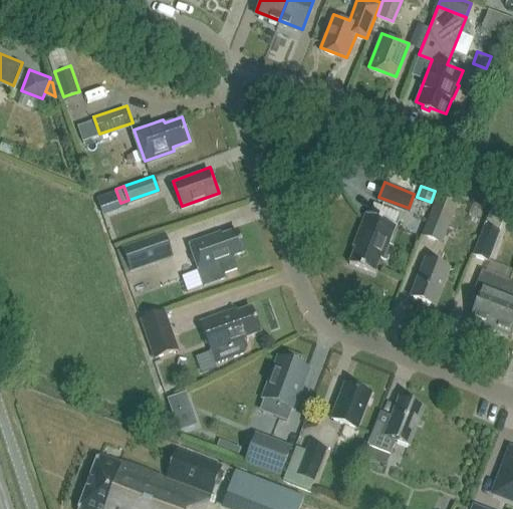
[(457,203),(439,195),(424,232),(442,240),(457,203)]
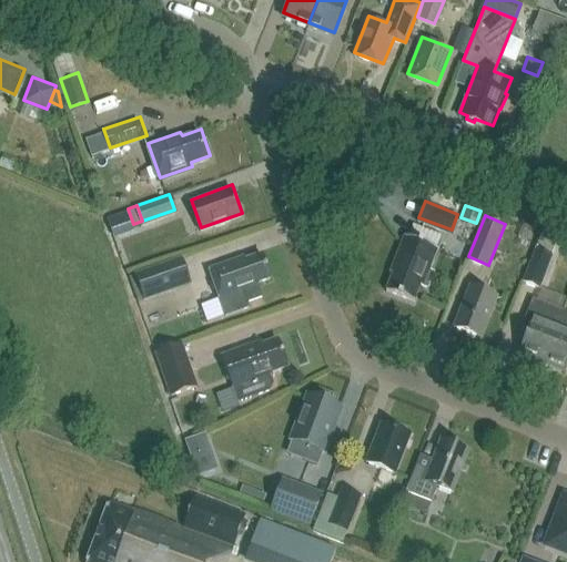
[(395,259),(397,261),(386,287),(414,298),(421,282),(423,283),(438,244),(405,232),(395,259)]
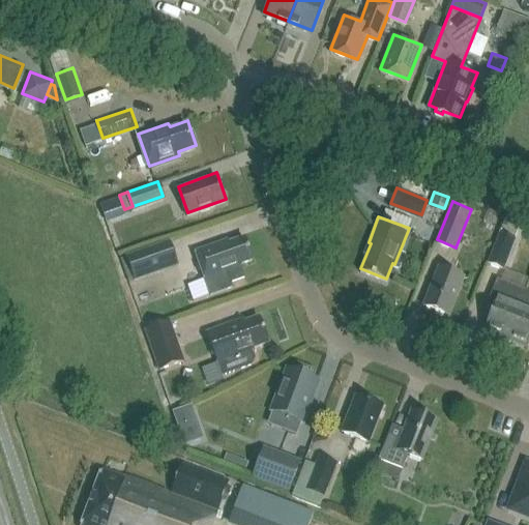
[(490,261),(504,266),(517,235),(502,230),(490,261)]
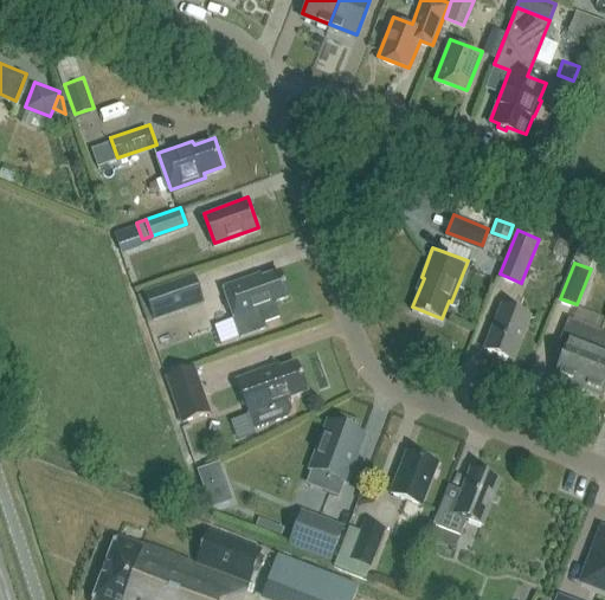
[(261,271),(223,284),(239,333),(265,324),(263,320),(281,313),(275,298),(289,294),(281,268),(262,275),(261,271)]
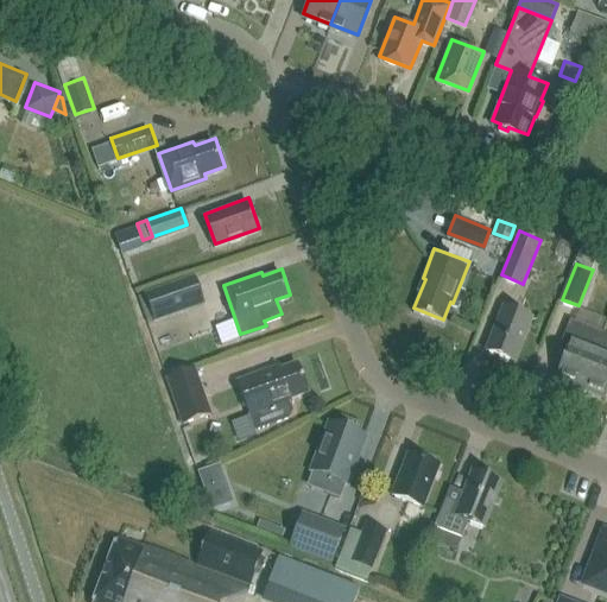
[(202,292),(195,272),(145,290),(155,316),(184,306),(182,299),(202,292)]
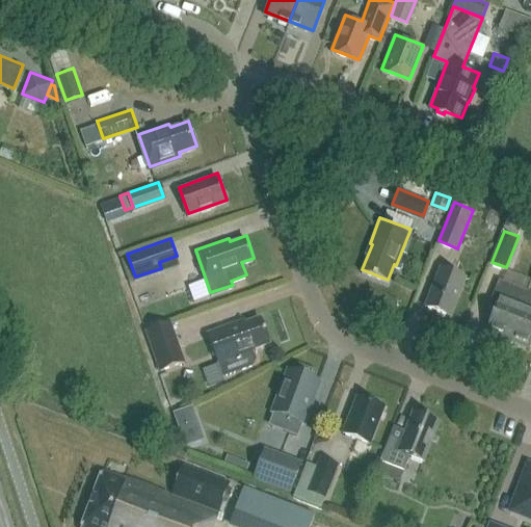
[(451,314),(467,275),(441,265),(425,304),(451,314)]
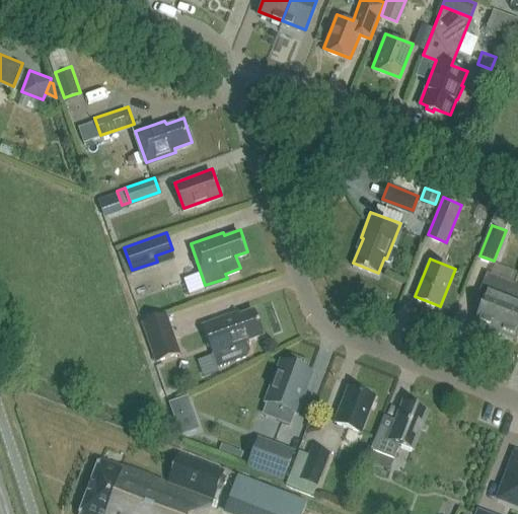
[(474,320),(496,328),(514,282),(488,272),(479,291),(486,294),(474,320)]
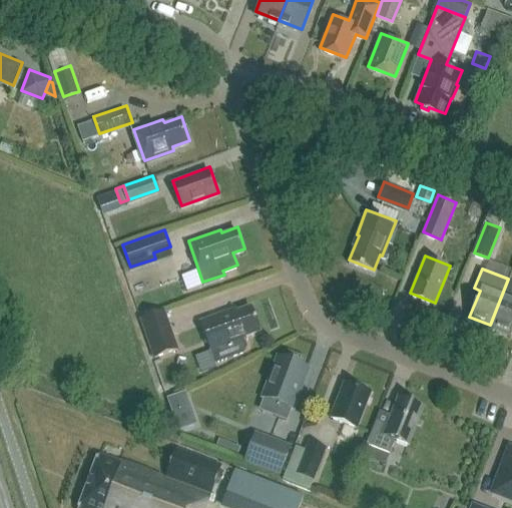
[(511,281),(508,279),(490,325),(510,333),(511,329),(511,281)]
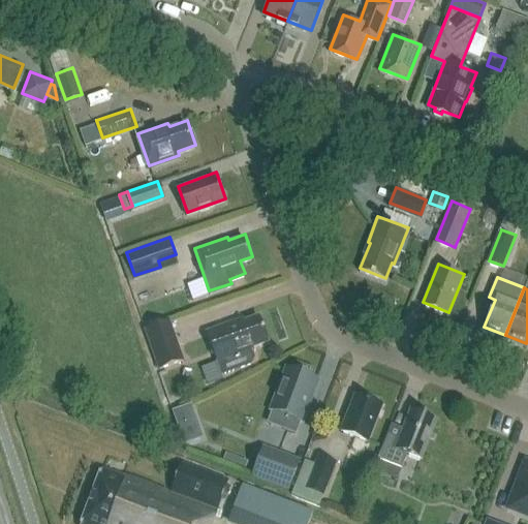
[(253,347),(252,344),(269,339),(259,313),(233,322),(231,319),(207,329),(222,371),(251,361),(254,355),(252,347),(253,347)]
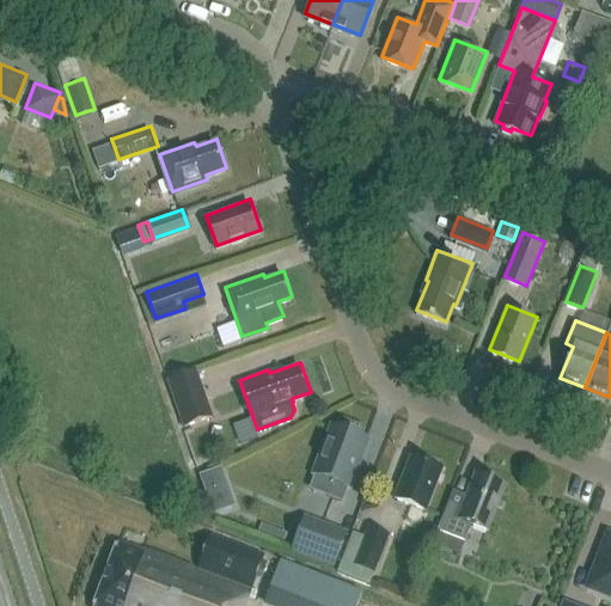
[(214,412),(196,366),(166,377),(184,423),(214,412)]
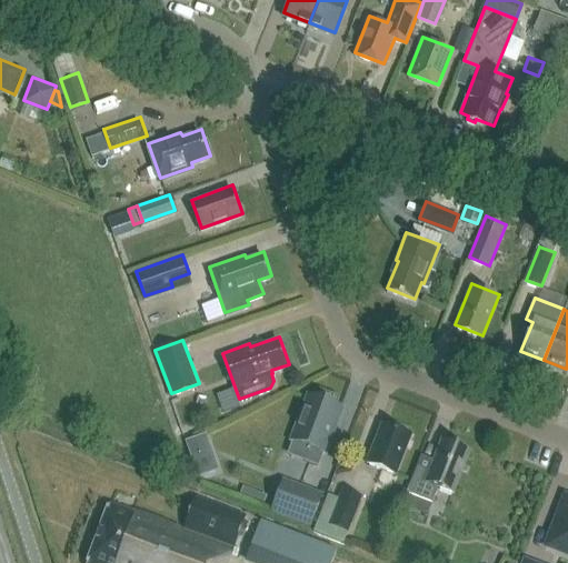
[(306,458),(319,462),(340,404),(310,393),(305,408),(301,406),(296,423),(299,424),(294,439),(311,444),(306,458)]
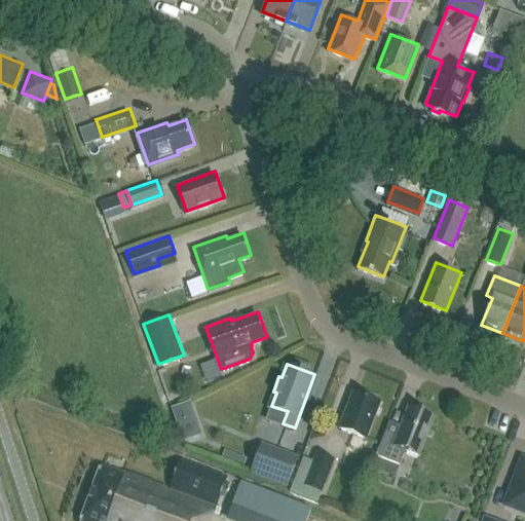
[(380,400),(353,389),(339,425),(366,436),(380,400)]
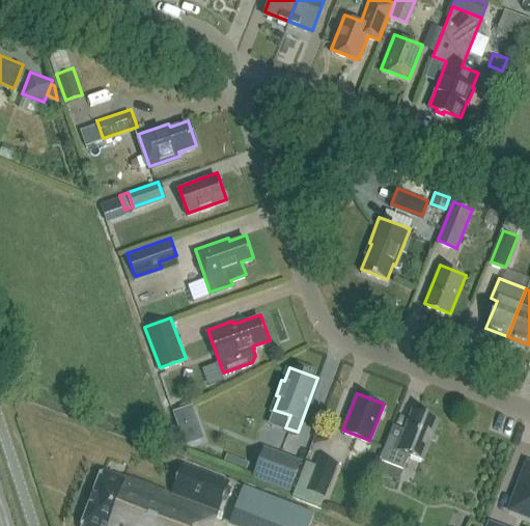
[(380,457),(382,458),(378,467),(398,475),(402,465),(403,466),(410,451),(424,458),(440,418),(412,408),(405,426),(393,422),(380,457)]
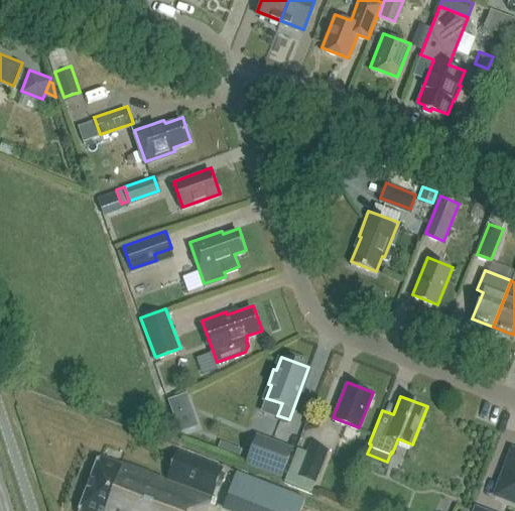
[(293,446),(257,432),(246,461),(283,475),(293,446)]
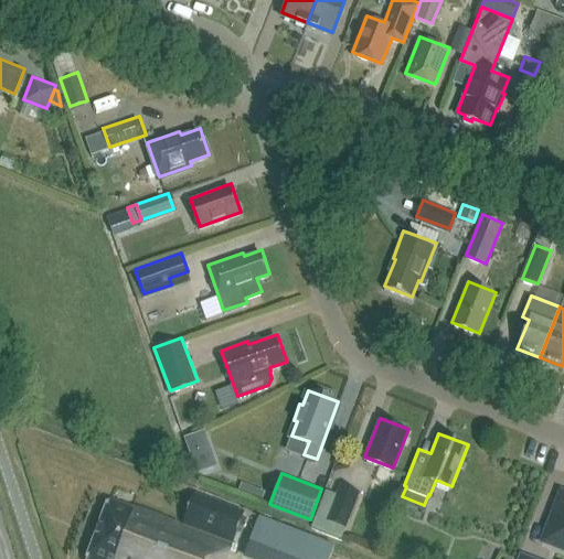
[(327,517),(346,525),(360,490),(341,482),(327,517)]
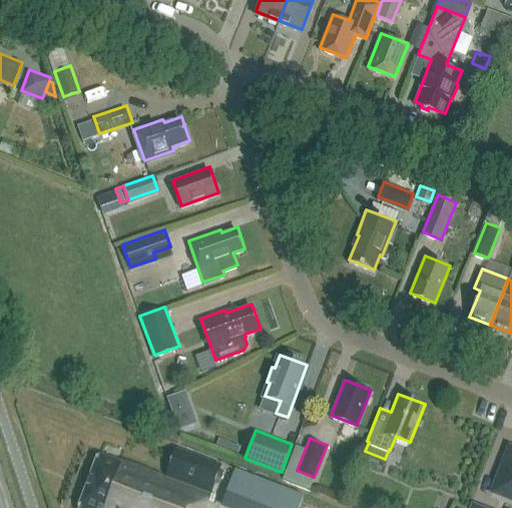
[(176,446),(166,472),(210,488),(219,462),(176,446)]
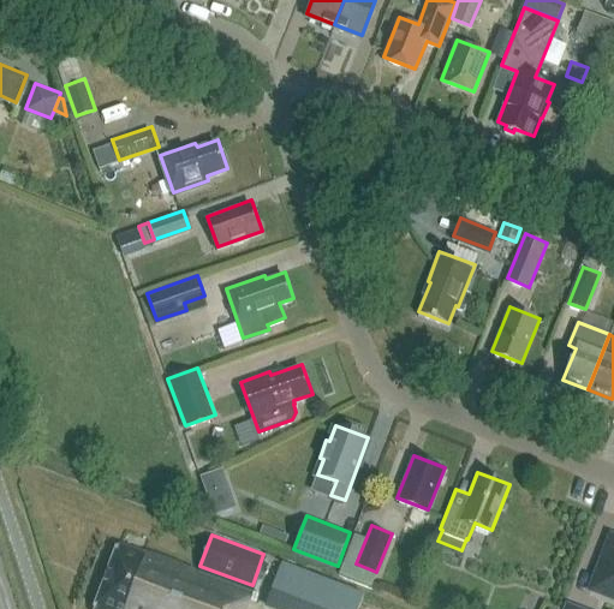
[(594,585),(613,592),(613,535),(594,585)]
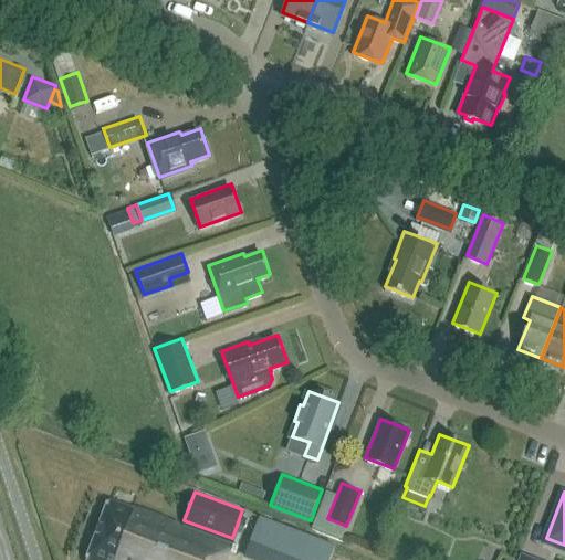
[(226,559),(233,542),(132,504),(131,505),(110,497),(85,559),(226,559)]
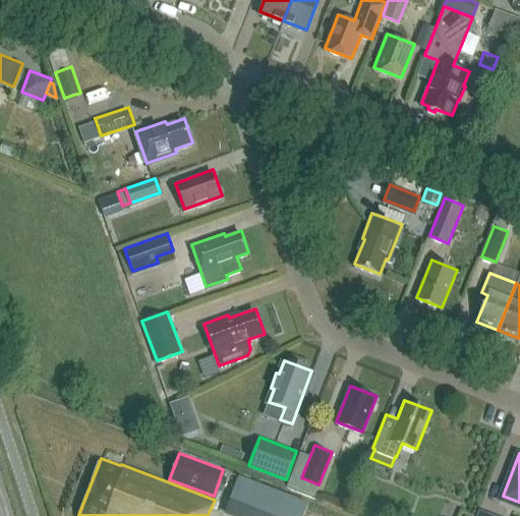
[(229,512),(240,515),(306,515),(313,499),(243,473),(229,512)]
